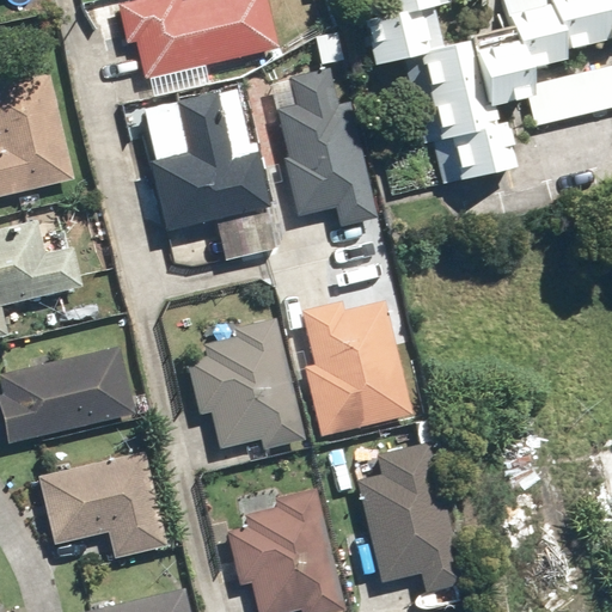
[(279,47),(267,0),(184,0),(147,10),(145,0),(127,0),(116,2),(126,46),(134,43),(144,80),(279,47)]
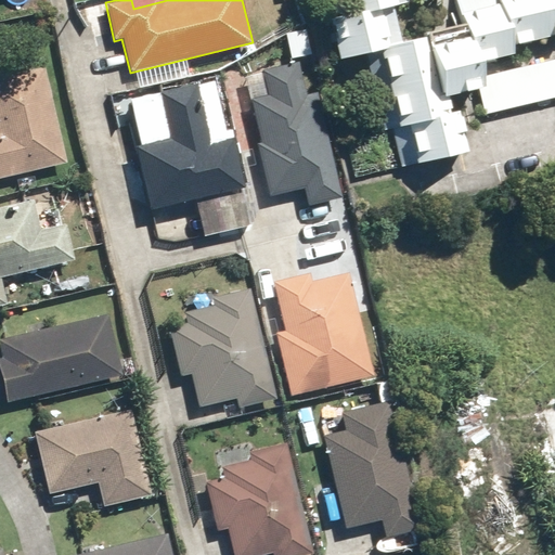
[(481,76),(477,62),(554,42),(554,0),(456,0),(463,23),(426,33),(427,37),(402,43),(392,3),(403,0),(344,0),(348,14),(330,18),(339,59),(364,52),(383,129),(390,128),(399,165),(468,149),(460,111),(446,114),(441,94),(477,86),(482,85),(481,78),(481,76)]
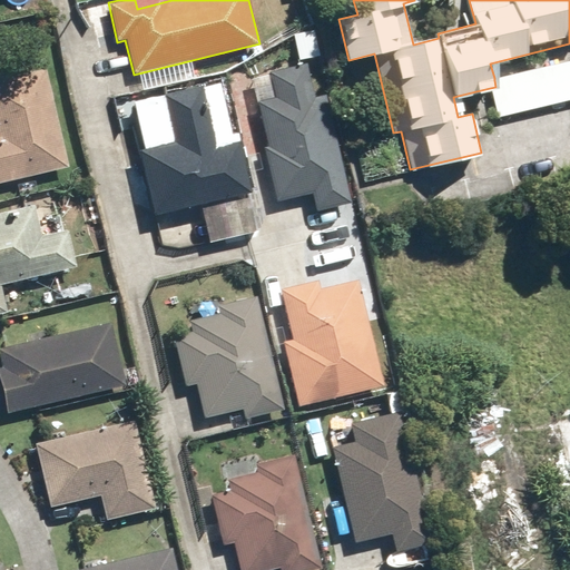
[(311,192),(318,223),(354,214),(316,58),(269,69),(275,94),(254,99),(277,200),(311,192)]
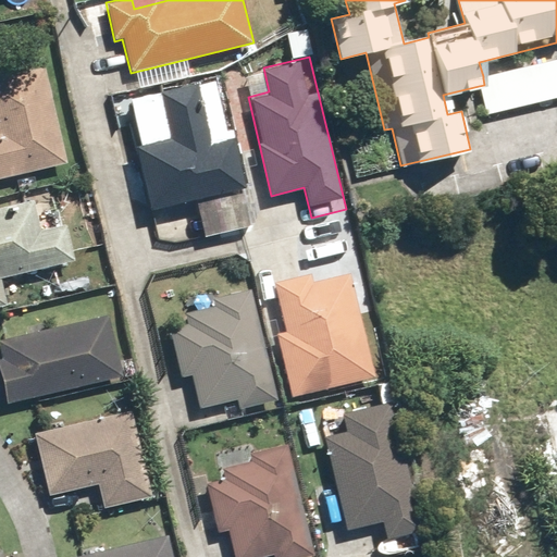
[(556,58),(483,76),(483,78),(484,85),(479,86),(485,115),(556,98),(556,58)]
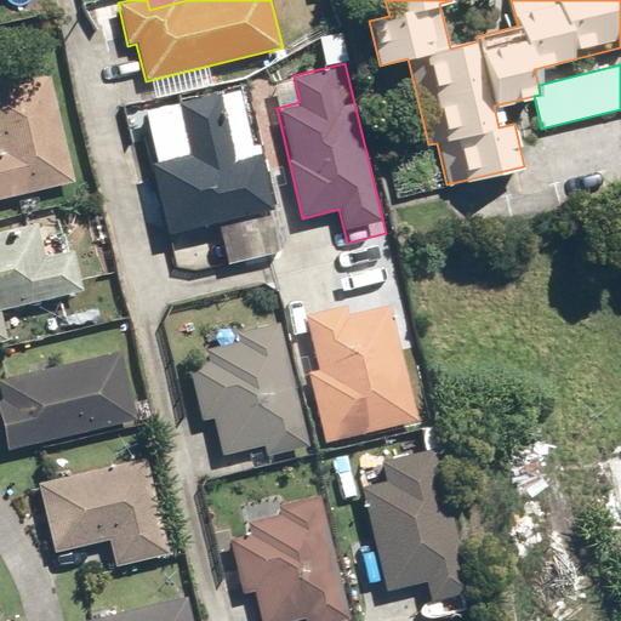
[(0,197),(77,180),(50,73),(0,85),(0,197)]
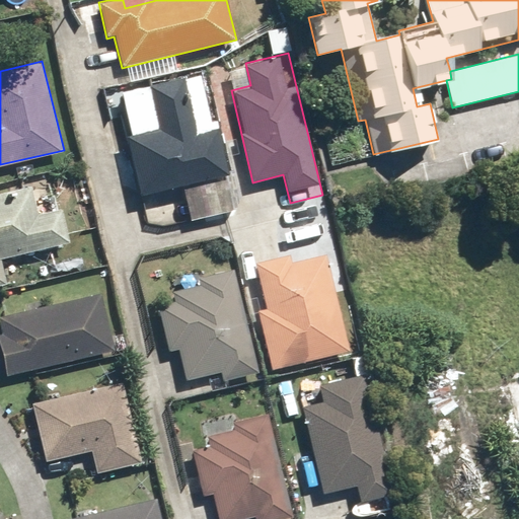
[(183,197),(190,221),(241,208),(232,170),(228,172),(217,128),(197,132),(183,77),(148,85),(158,128),(124,136),(138,196),(153,192),(156,203),(183,197)]
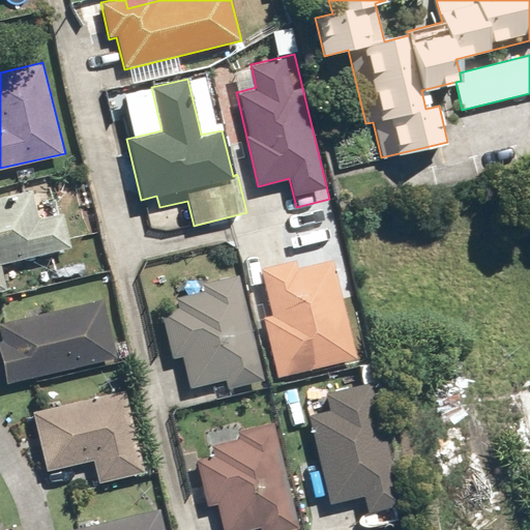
[(0,290),(7,289),(1,265),(71,247),(56,183),(0,197),(0,290)]
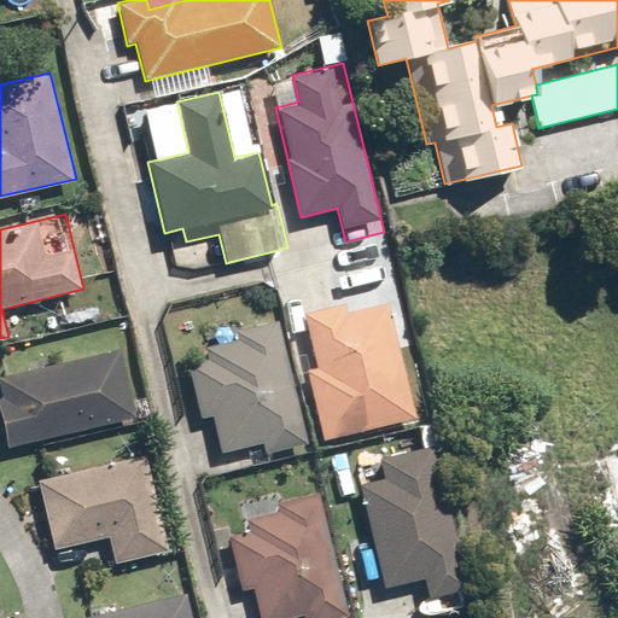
[(318,367),(307,371),(324,439),(415,418),(388,302),(347,312),(345,305),(305,315),(318,367)]
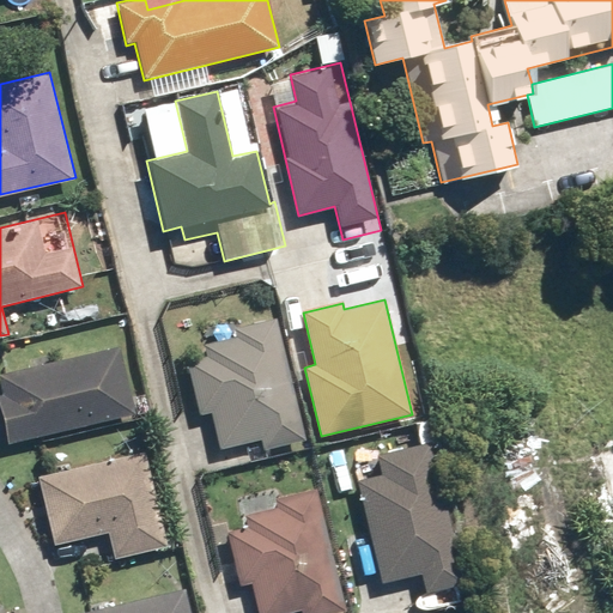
[(259,449),(307,438),(278,319),(200,338),(204,351),(184,356),(198,414),(208,412),(217,448),(256,438),(259,449)]
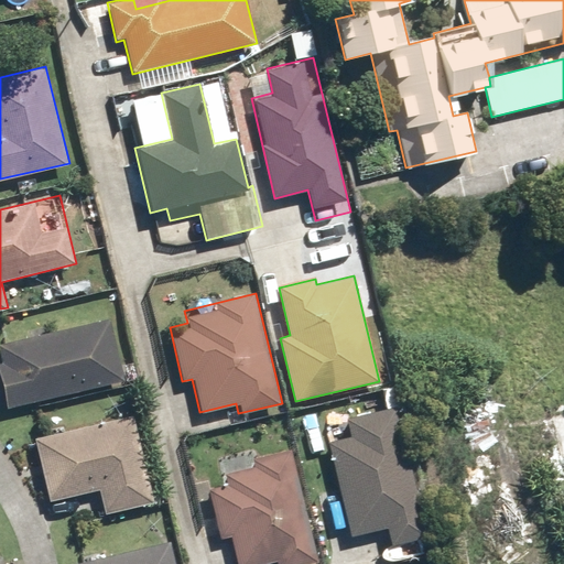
[(0,356),(1,362),(0,361),(0,379),(8,410),(128,381),(112,317),(0,344),(0,356)]
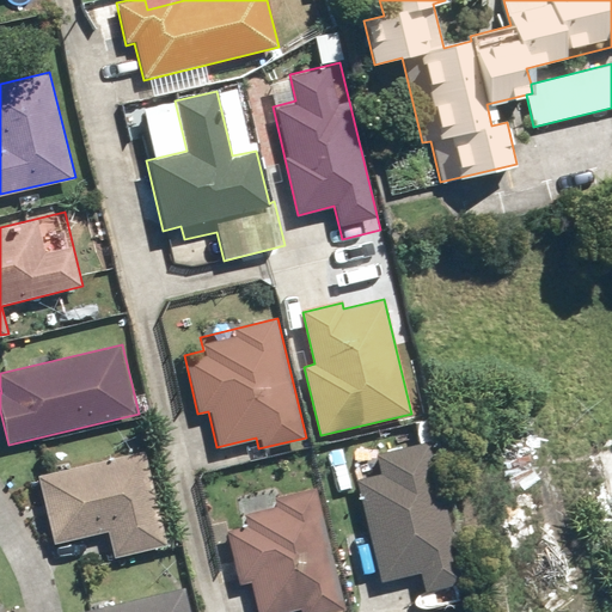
[(434,452),(446,448),(438,415),(411,421),(417,445),(432,441),(434,452)]
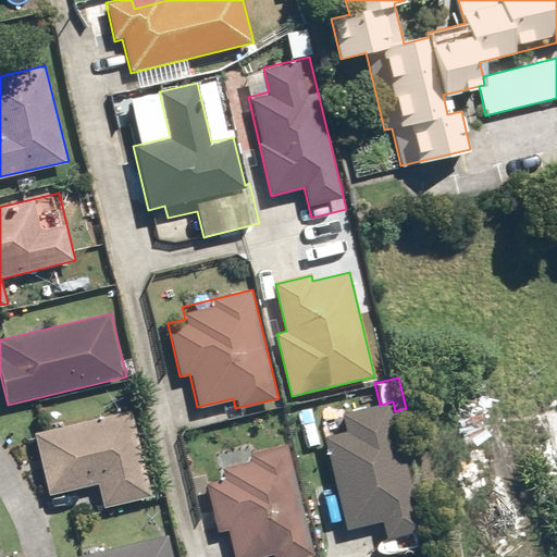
[(385,536),(422,528),(395,411),(393,401),(380,405),(342,415),(345,429),(324,434),(347,529),(382,520),(385,536)]
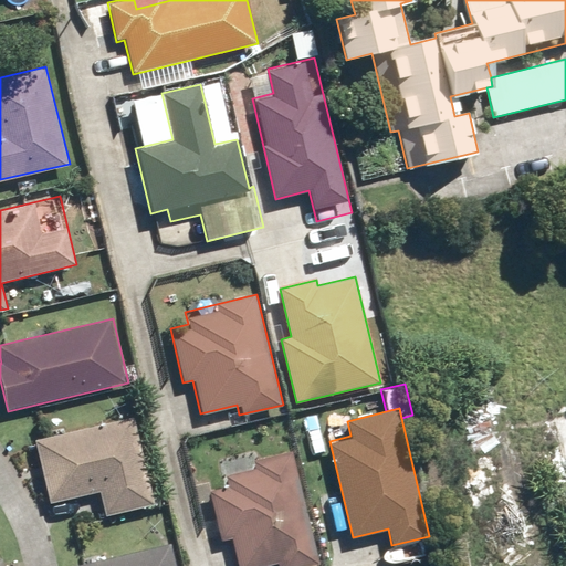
[(96,491),(103,517),(158,504),(136,412),(34,438),(50,503),(96,491)]
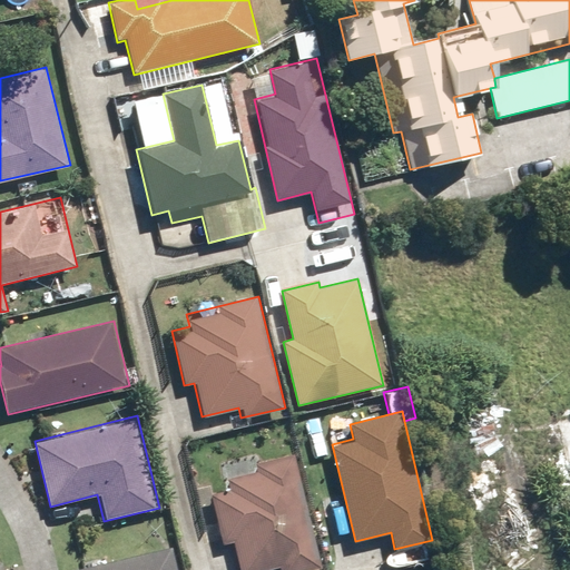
[(569,415),(557,419),(567,462),(549,467),(557,503),(569,500),(569,415)]
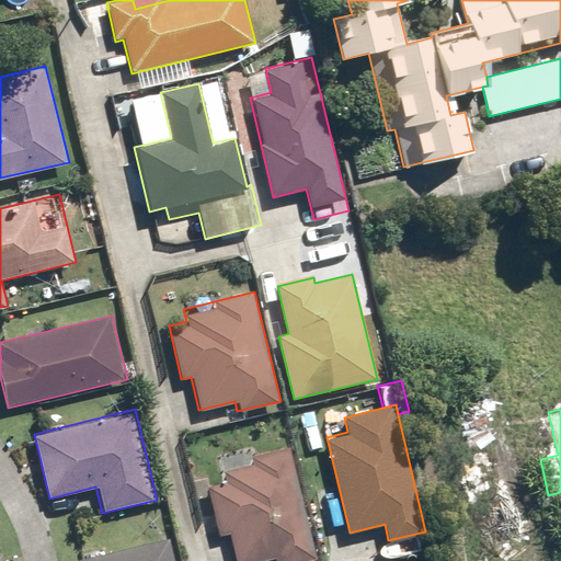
[(275,560),(312,560),(317,560),(289,447),(250,457),(252,462),(224,469),(227,480),(206,485),(218,536),(228,534),(235,560),(254,560),(274,557),(275,560)]
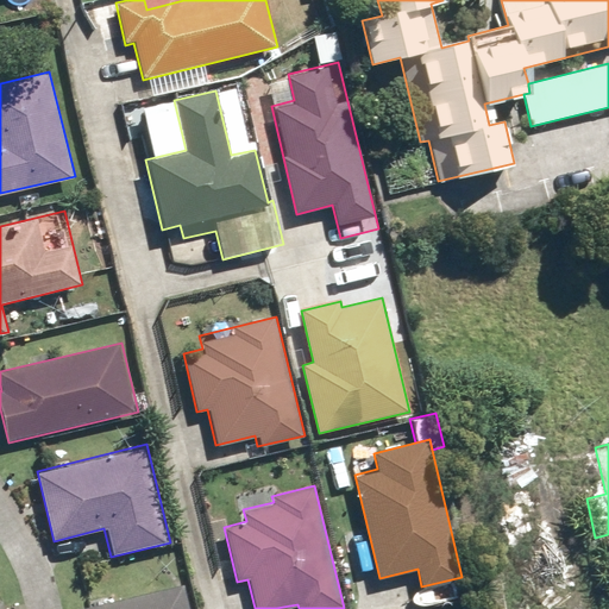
[(190,608),(184,583),(75,608),(190,608)]
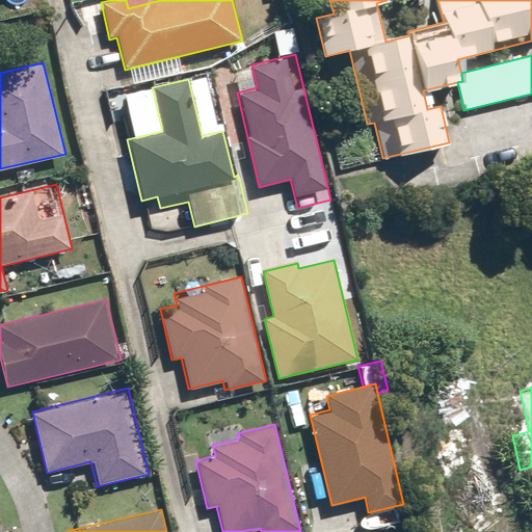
All buildings are outlined.
